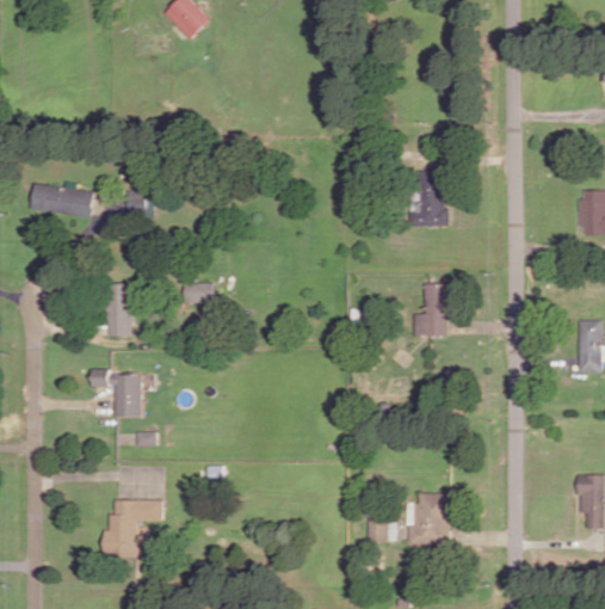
[(176,0),(164,12),(186,37),(207,19),(189,0),(176,0)]
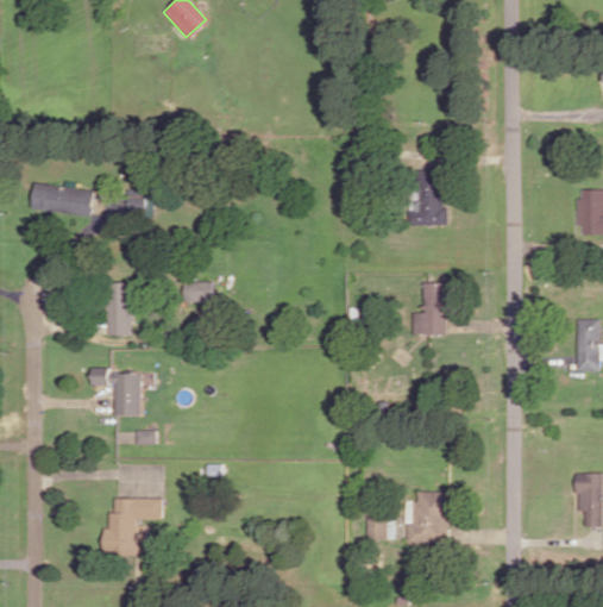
[(413,171),(414,208),(409,208),(410,225),(447,224),(446,206),(441,206),(440,170),(413,171)]
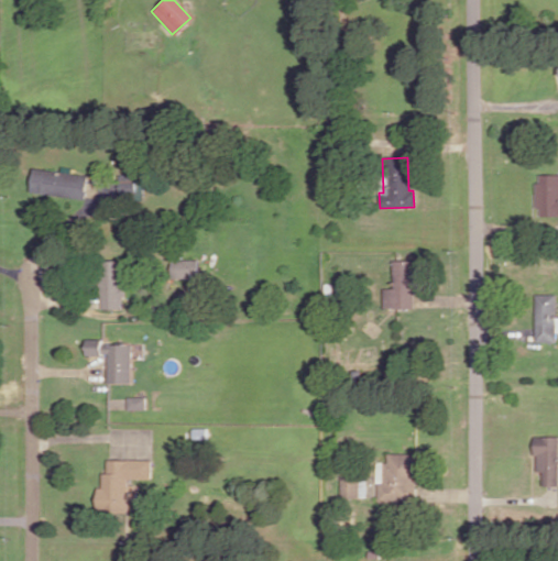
[(32,168),(29,191),(81,200),(85,176),(32,168)]
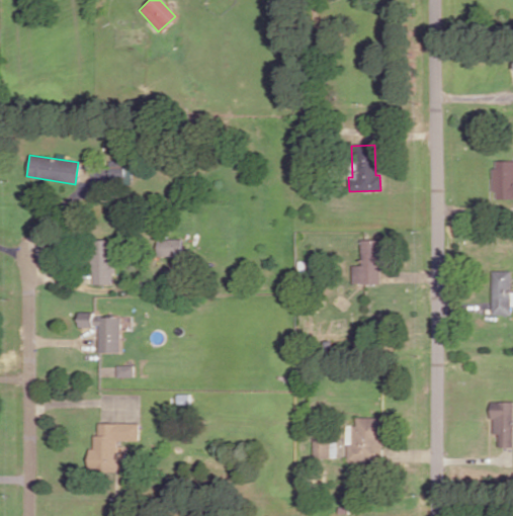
[(492,161),(492,169),(488,169),(488,191),(492,191),(492,197),(512,197),(512,183),(510,183),(509,161),(492,161)]
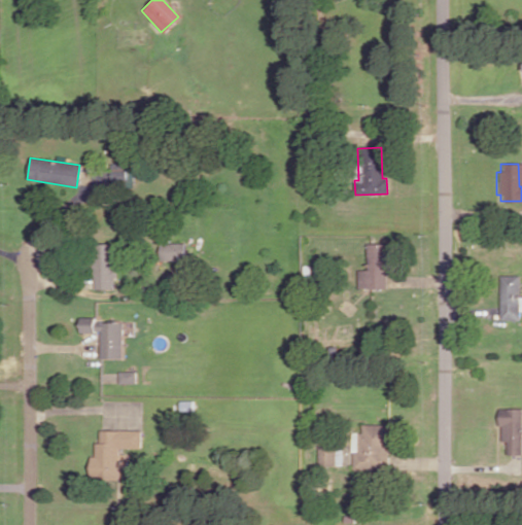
[(111,171),(111,181),(132,182),(132,171),(111,171)]
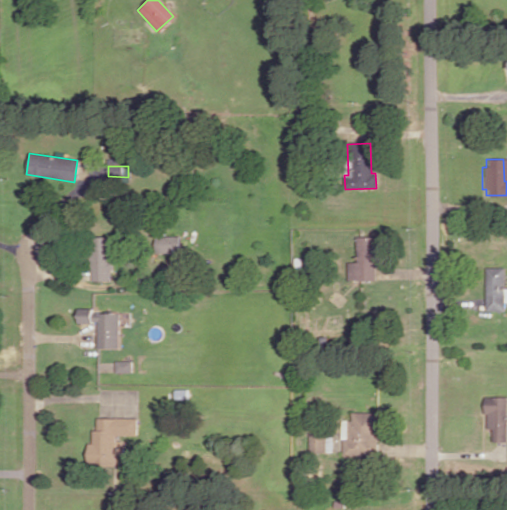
[(154,236),(154,254),(178,253),(177,235),(154,236)]
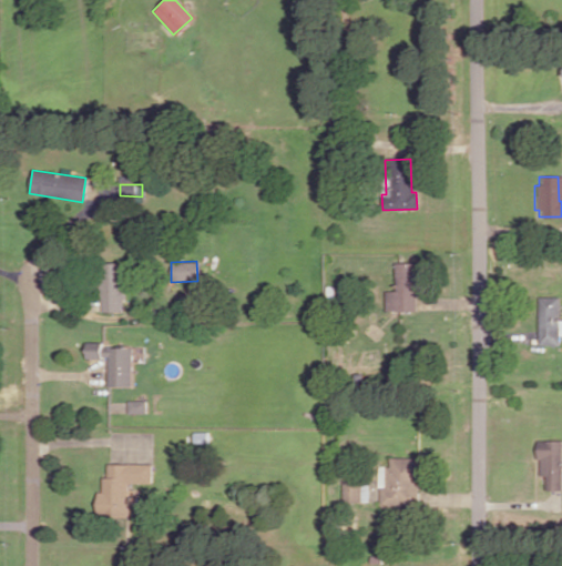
[(99,265),(100,312),(121,312),(120,264),(99,265)]
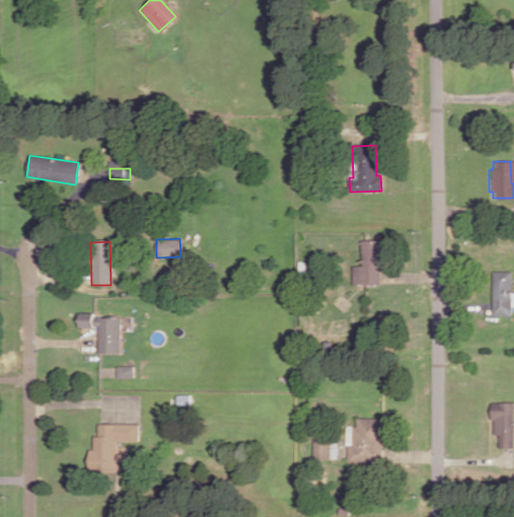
[(361,241),(361,267),(352,267),(352,284),(380,284),(380,241),(361,241)]
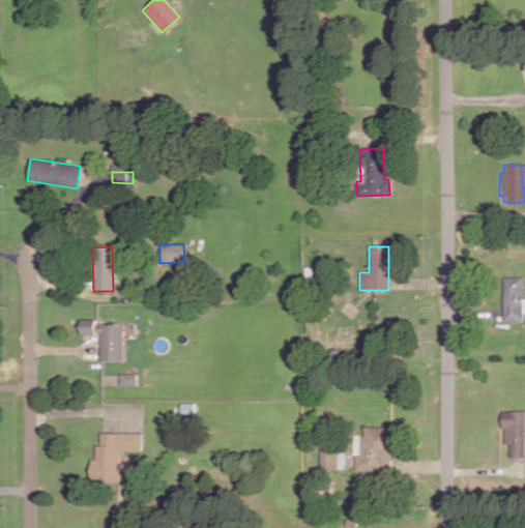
[(500,279),(499,319),(516,320),(517,279),(500,279)]
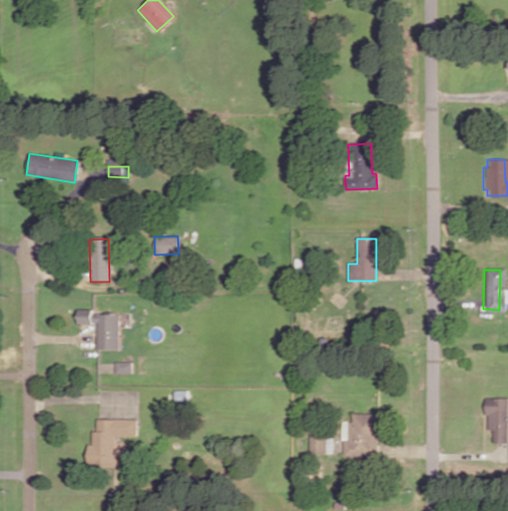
[(77,310),(76,322),(91,323),(91,320),(98,320),(97,347),(116,348),(117,315),(91,314),(91,310),(77,310)]
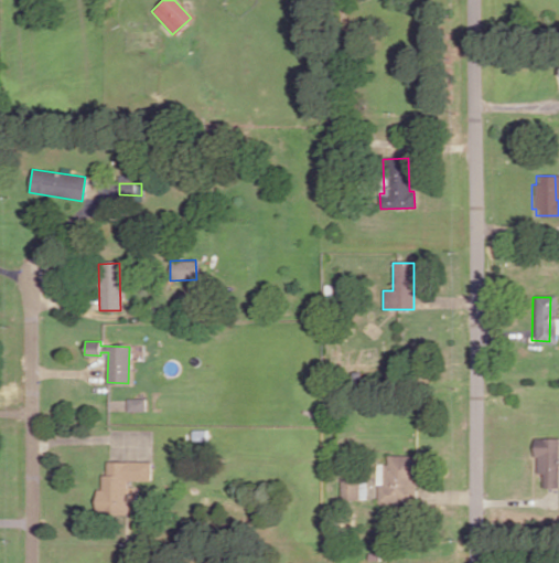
[(125,399),(125,410),(142,410),(142,397),(125,399)]
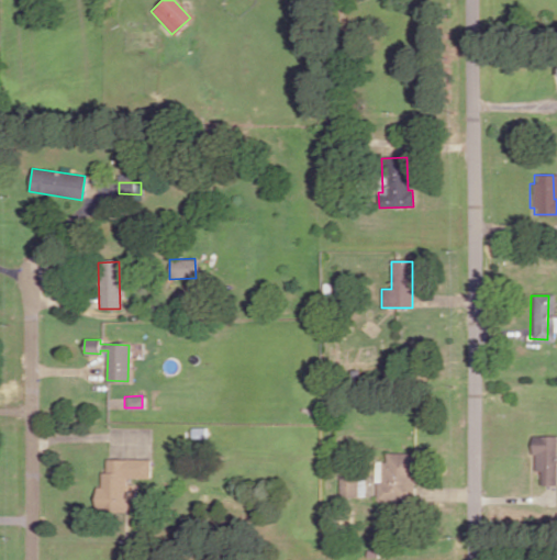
[(190,427),(190,437),(204,438),(204,427),(190,427)]
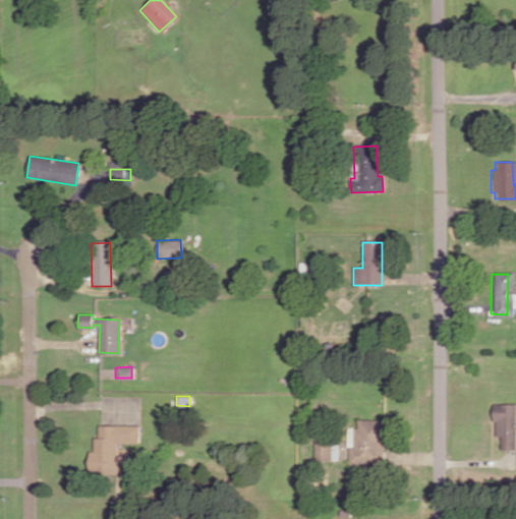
[(490,403),(490,420),(494,420),(494,436),(499,436),(499,450),(514,450),(514,403),(490,403)]
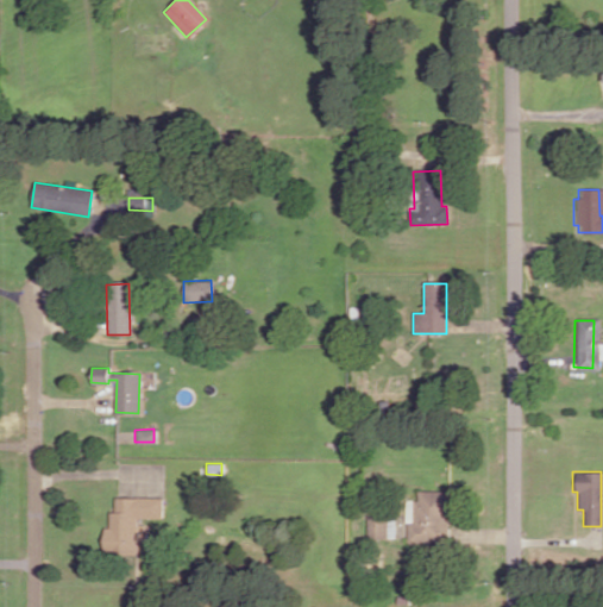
[(410,501),(410,523),(406,523),(406,544),(448,544),(448,490),(416,490),(416,501),(410,501)]
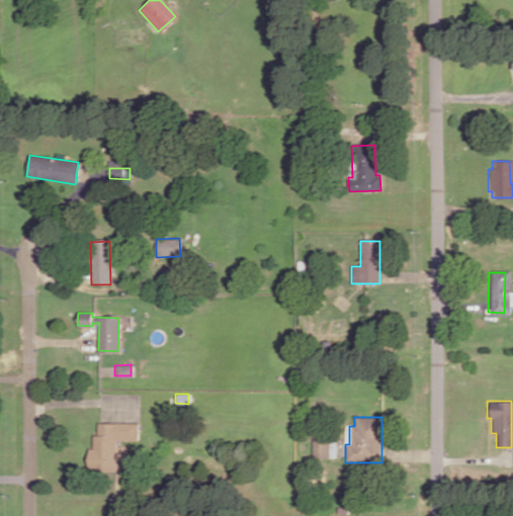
[(95,422),(95,435),(92,435),(92,471),(113,471),(113,440),(130,440),(130,426),(114,426),(114,422),(95,422)]
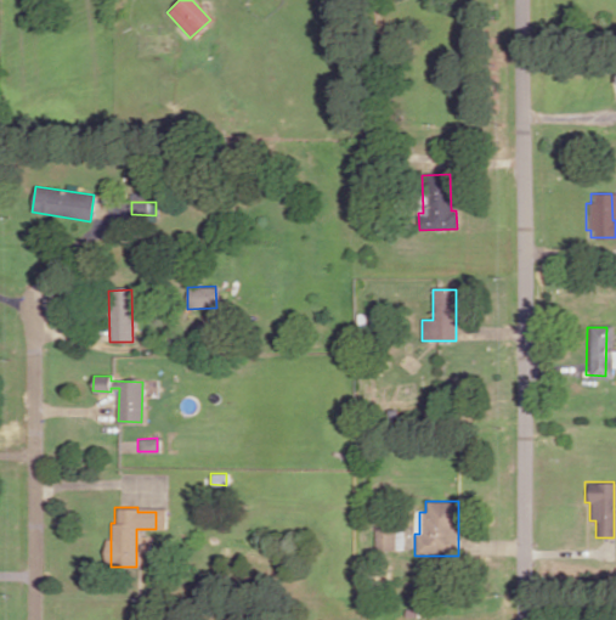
[(374,550),(393,550),(393,516),(374,516),(374,550)]
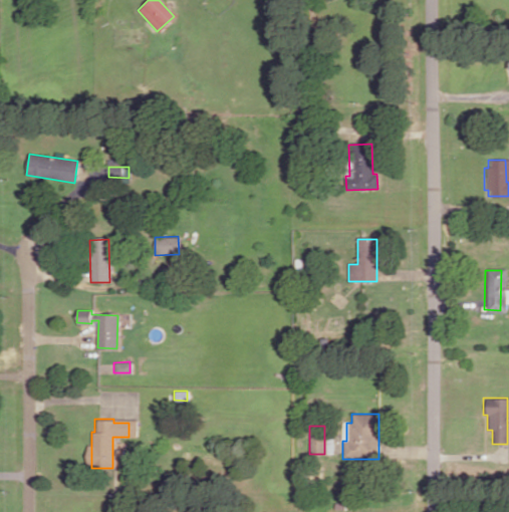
All buildings are outlined.
